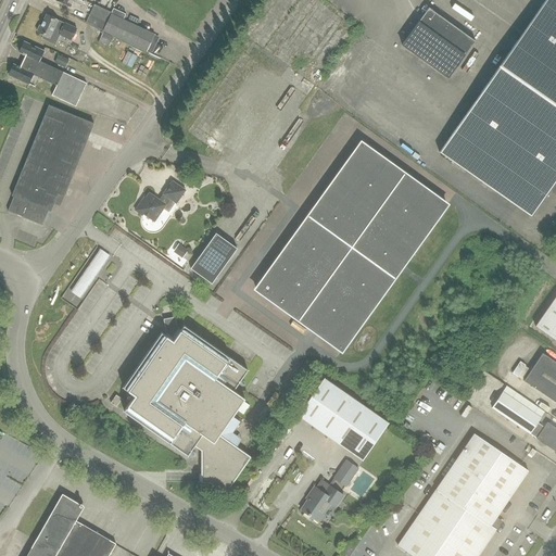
[(532,216),(555,181),(555,0),(545,0),(440,152),(532,216)]
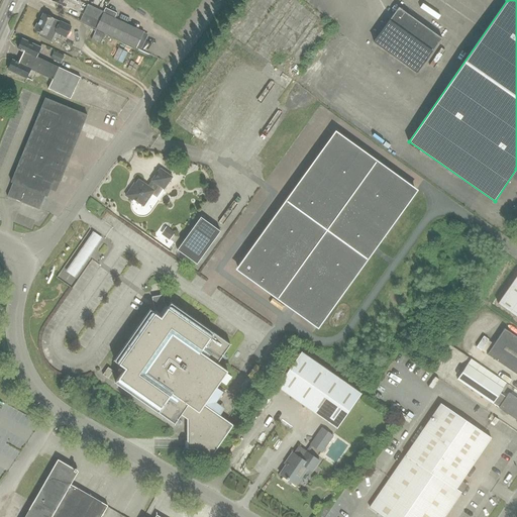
[(99,21),(103,12),(88,5),(84,14),(99,21)]
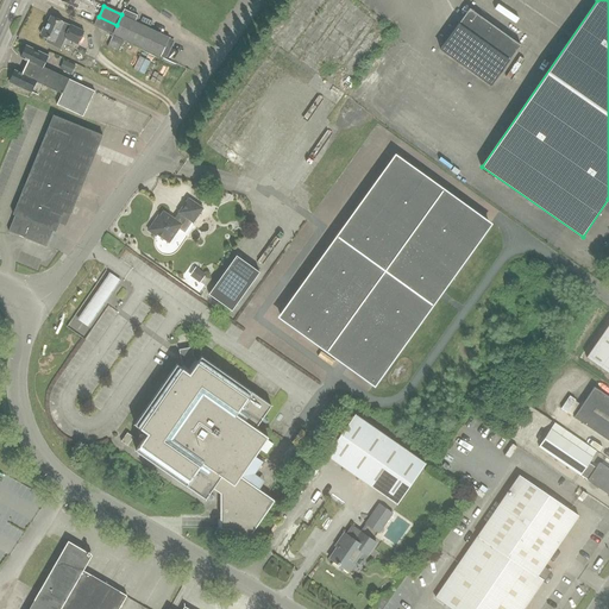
[(161,57),(169,38),(135,22),(137,17),(124,10),(121,14),(117,25),(113,35),(161,57)]
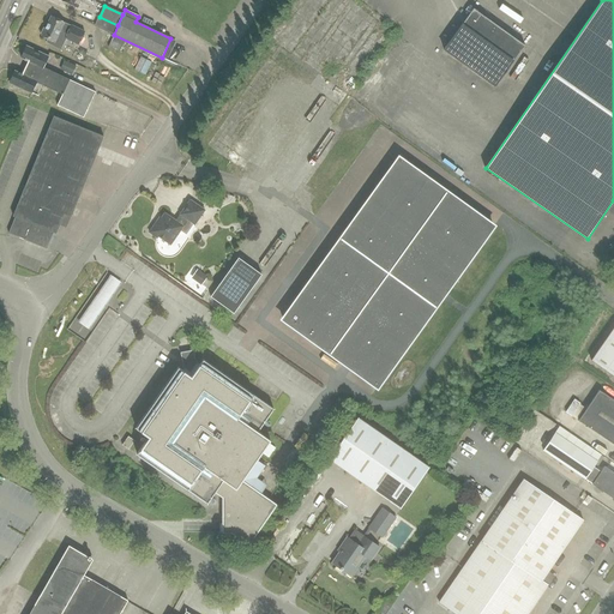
[(494,88),(524,47),(471,10),(441,50),(494,88)]
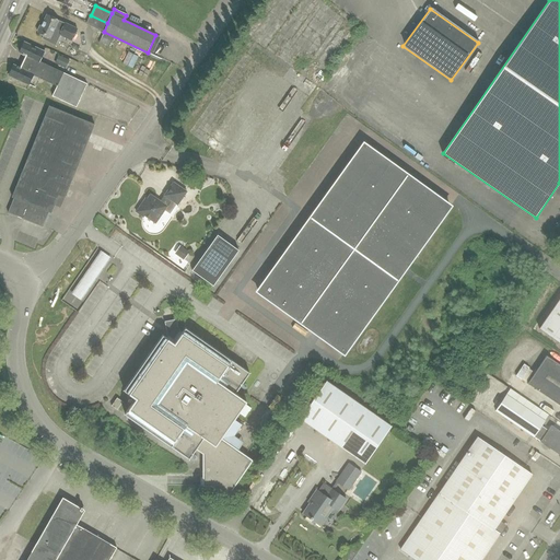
[(47,15),(38,34),(43,36),(42,39),(56,46),(60,36),(72,42),(78,30),(72,27),(59,21),(47,15)]
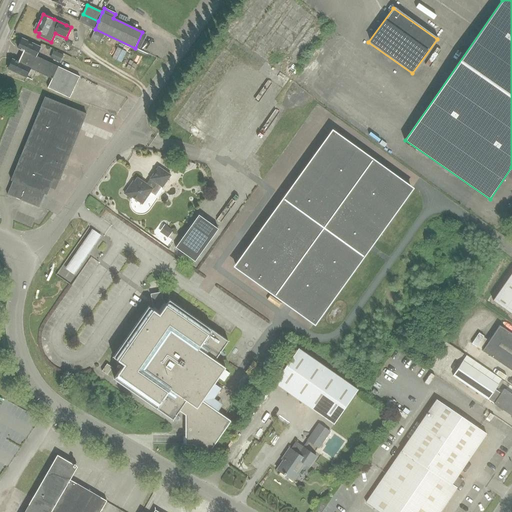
[(81,17),(79,21),(95,29),(98,21),(83,14),(81,17)]
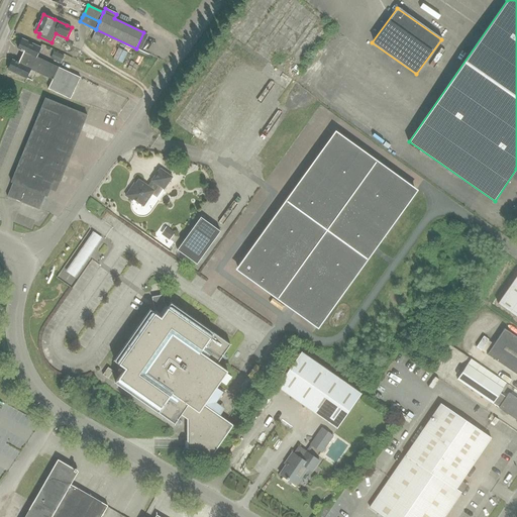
[(99,43),(104,34),(95,29),(90,39),(99,43)]
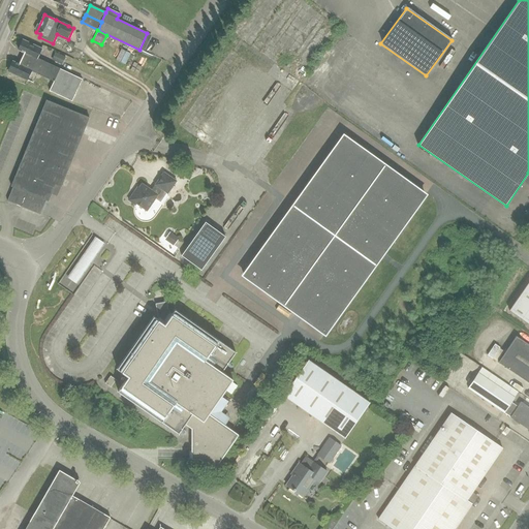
[(147,33),(139,50),(144,52),(152,36),(147,33)]
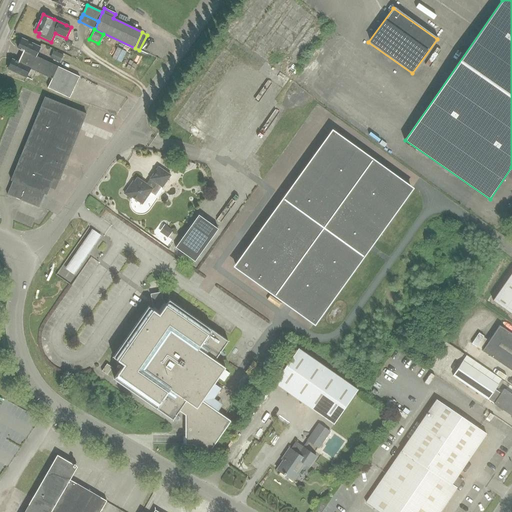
[(34,63),(37,57),(41,48),(22,39),(18,49),(24,52),(21,57),(34,63)]
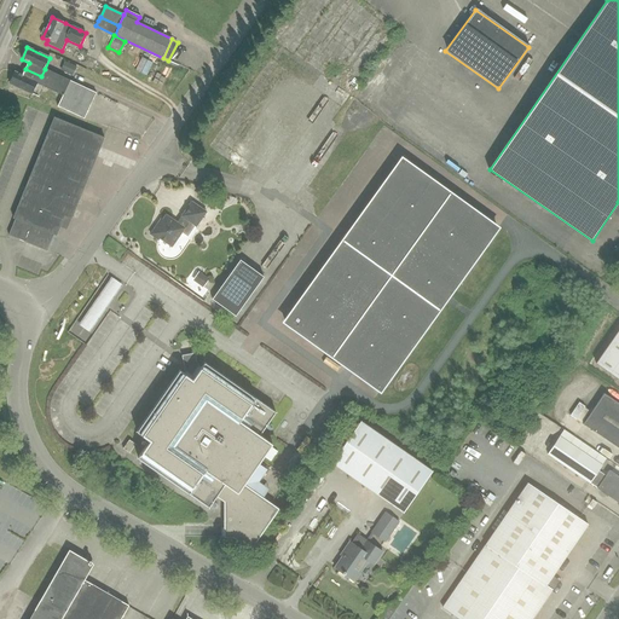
[(73,76),(76,67),(65,61),(61,70),(73,76)]
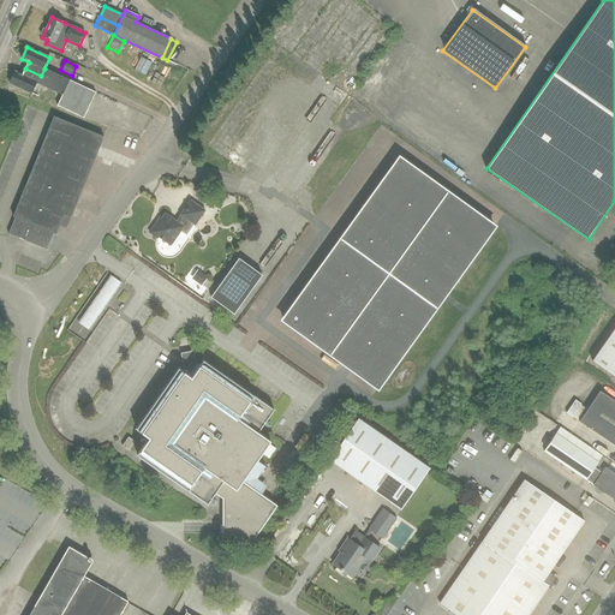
[(41,76),(25,69),(22,76),(16,72),(10,84),(33,94),(36,84),(63,96),(70,81),(45,69),(41,76)]
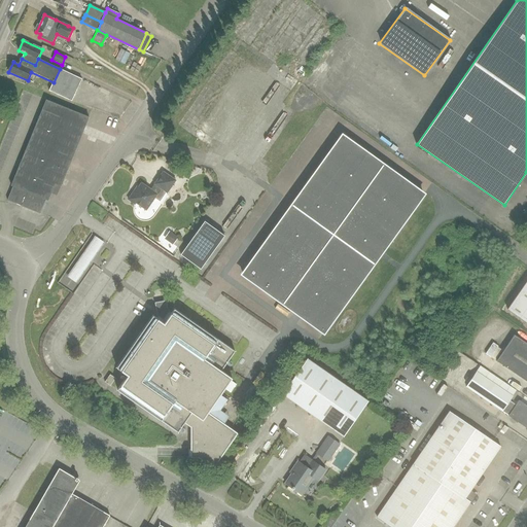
[(60,69),(54,82),(49,92),(72,101),(82,79),(60,69)]
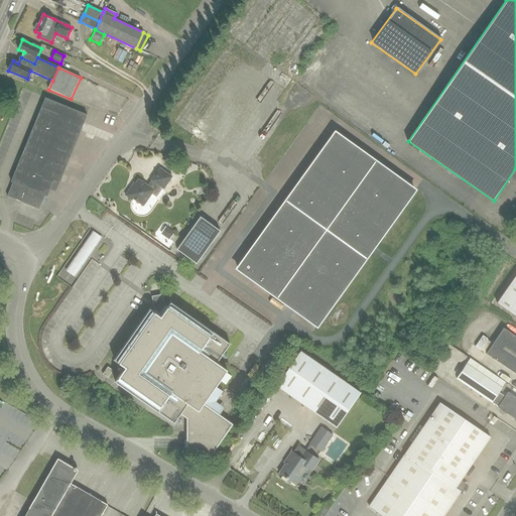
[(8,196),(32,206),(39,209),(45,196),(47,197),(53,179),(59,181),(87,115),(45,98),(11,181),(13,182),(8,196)]
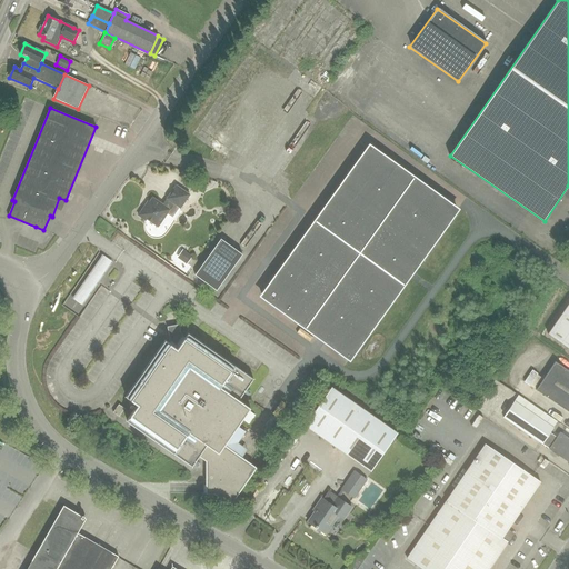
[(457,210),(369,147),(262,297),(350,360),(457,210)]
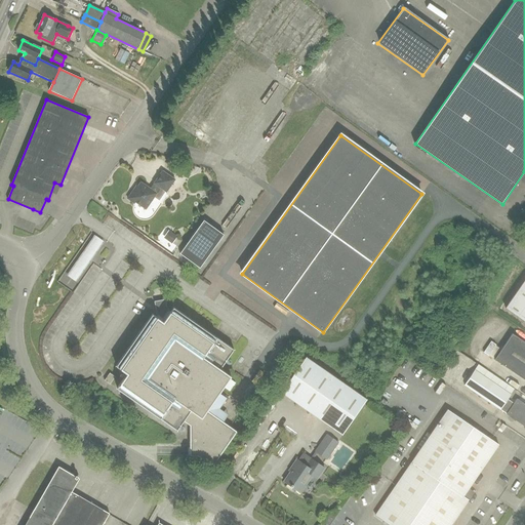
[(146,209),(157,194),(160,189),(167,193),(175,180),(163,171),(154,185),(155,185),(152,190),(140,183),(137,188),(136,187),(128,199),(134,203),(135,202),(146,209)]
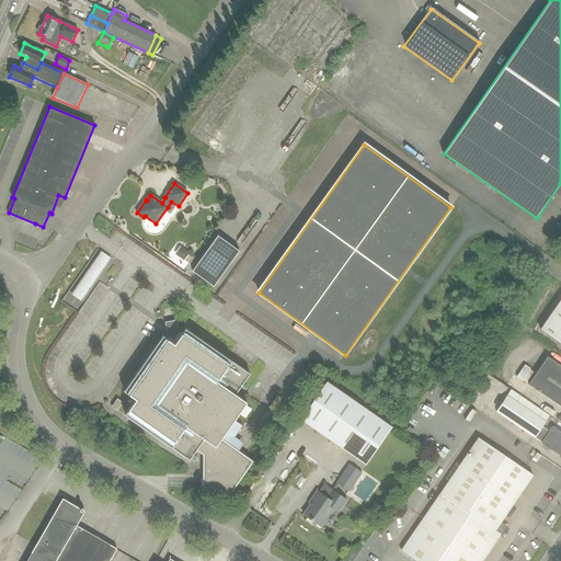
[(239,251),(217,236),(192,272),(213,286),(239,251)]
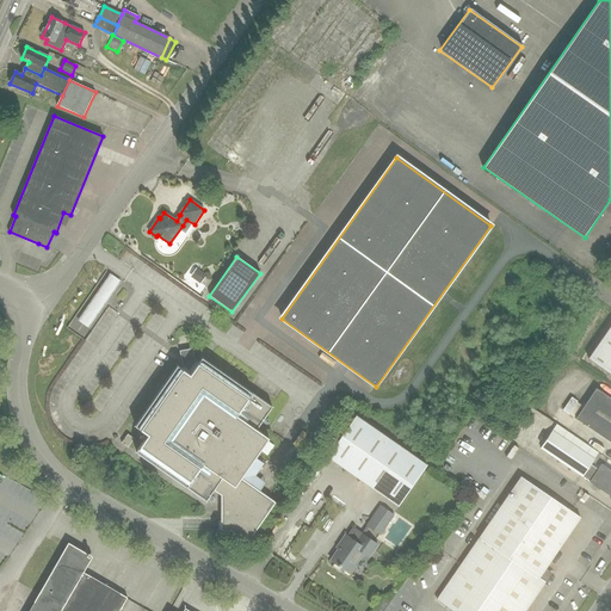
[(190,277),(201,284),(207,276),(197,269),(190,277)]
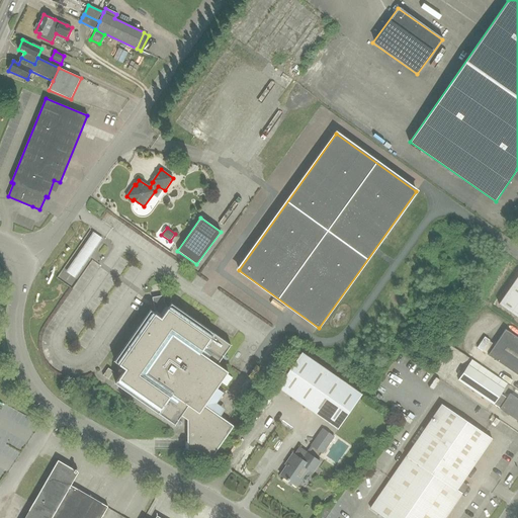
[(517,276),(499,305),(517,317),(517,276)]
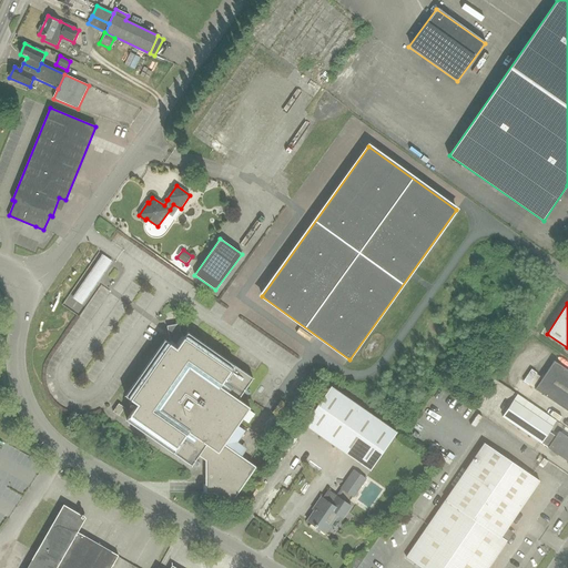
[(224,445),(243,417),(250,407),(239,399),(253,378),(188,333),(184,337),(180,334),(179,327),(169,328),(170,340),(171,341),(169,343),(165,340),(125,396),(138,405),(127,421),(192,466),(199,456),(205,460),(205,493),(214,493),(230,505),(256,467),(224,445)]
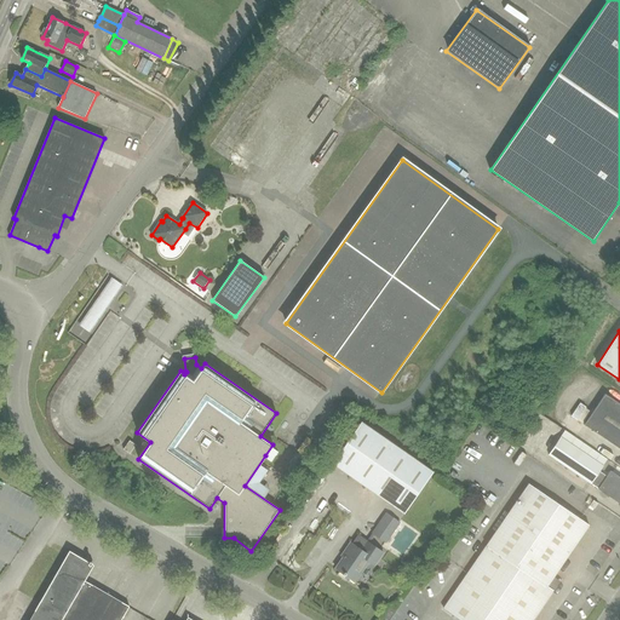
[(584,425),(619,448),(619,403),(604,394),(584,425)]
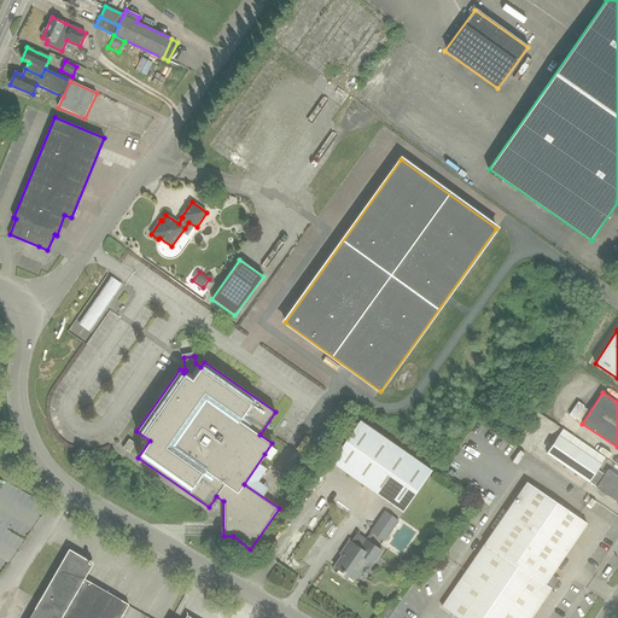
[(432,470),(361,420),(331,462),(403,512),(432,470)]
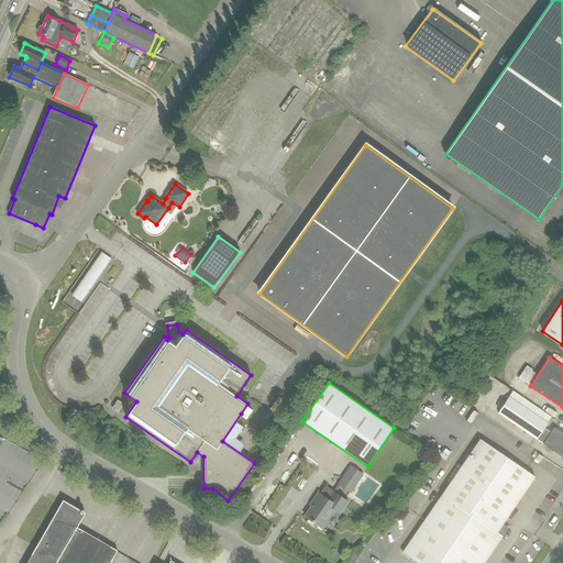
[(498,414),(499,414),(537,440),(537,439),(543,443),(543,444),(562,457),(562,433),(554,428),(551,433),(544,429),(548,423),(509,397),(498,414)]
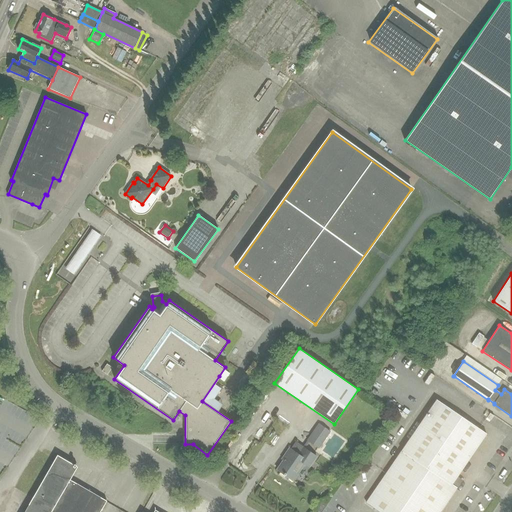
[(107,375),(112,368),(107,364),(102,371),(107,375)]
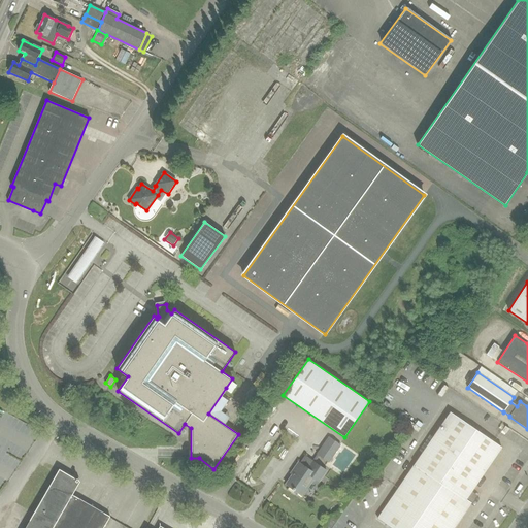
[(470,493),(501,447),(450,411),(377,519),(391,527),(453,527),(475,496),(470,493)]
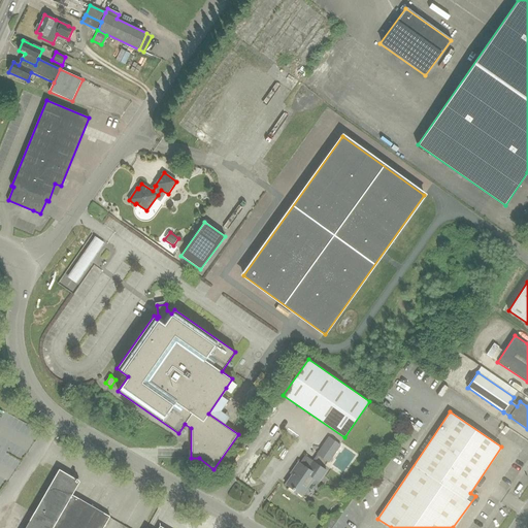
[(339,444),(327,435),(315,453),(327,462),(339,444)]
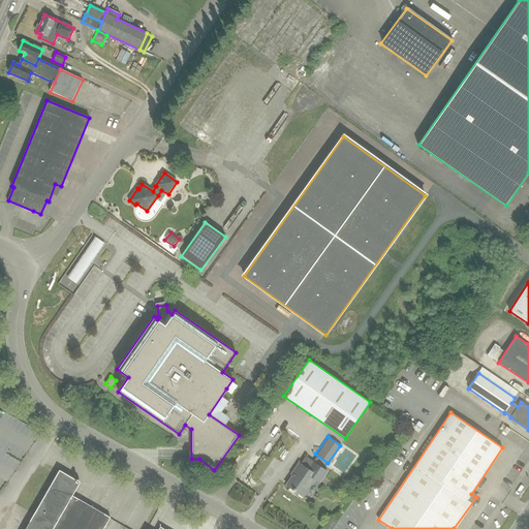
[(319,483),(327,471),(313,462),(308,469),(300,463),(291,474),(292,475),(286,485),(303,496),(314,479),(319,483)]
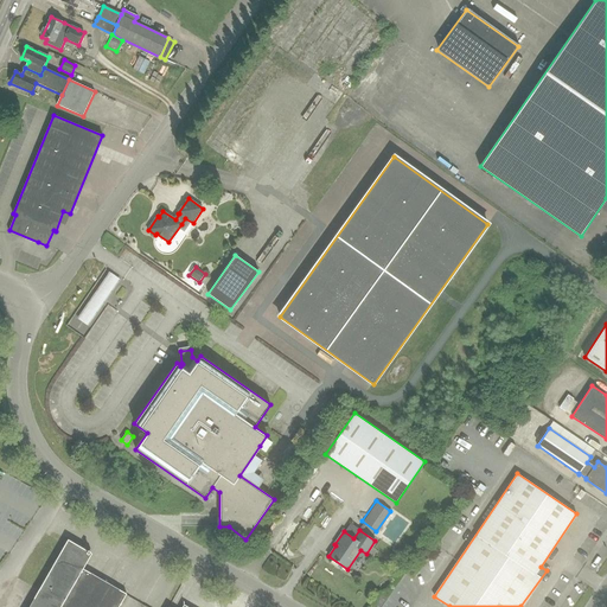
[(38,593),(29,606),(117,606),(126,595),(83,570),(91,555),(66,542),(63,548),(39,589),(38,593)]
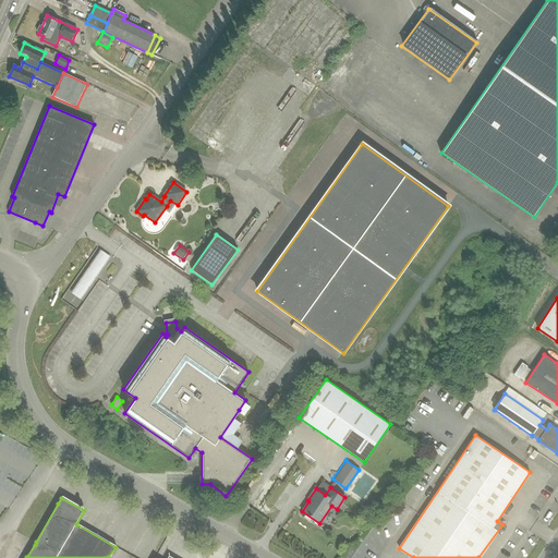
[(351,557),(356,550),(352,547),(343,557),(351,557)]
